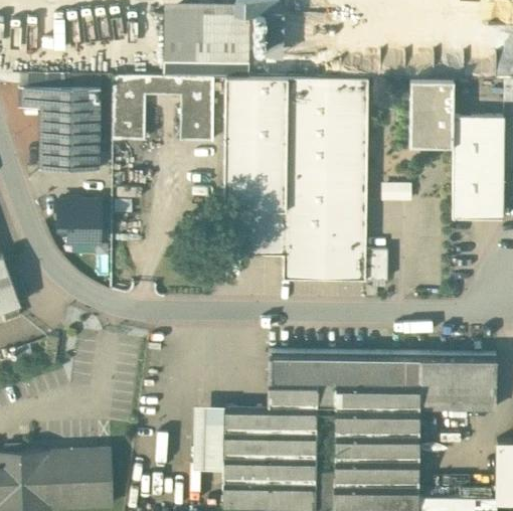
[(56,39),(98,39),(98,3),(80,4),(80,14),(57,14),(57,6),(5,6),(5,47),(42,47),(42,21),(55,21),(56,39)]
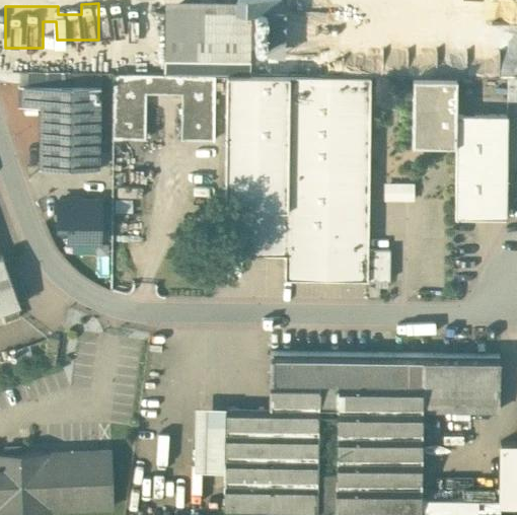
[(252,17),(167,15),(165,77),(216,78),(251,78),(252,17)]
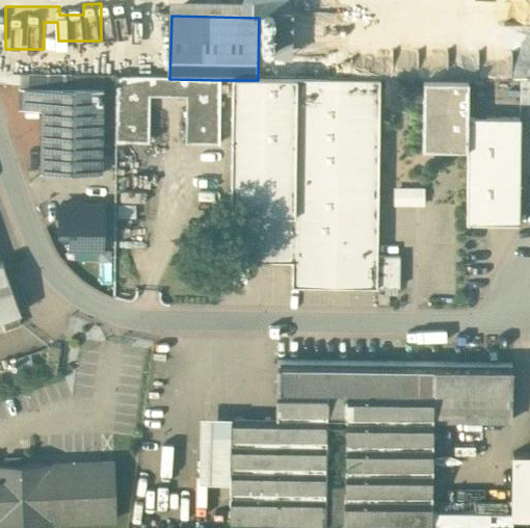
[(333,53),(265,52),(265,80),(333,81),(333,53)]
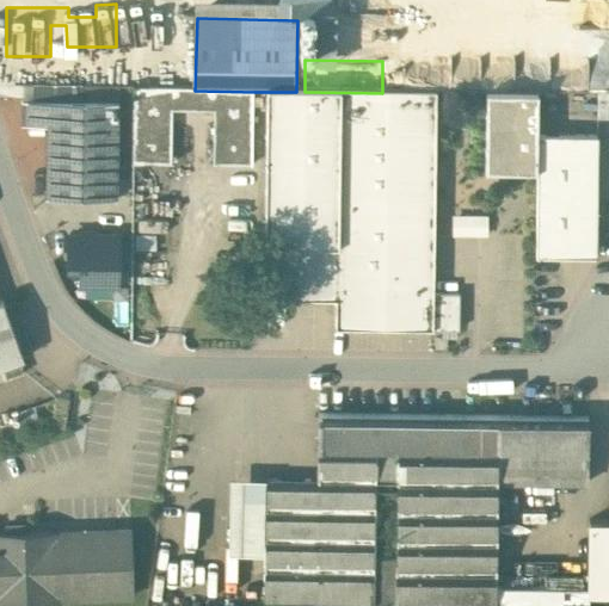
[(121,90),(35,90),(35,104),(120,105),(121,90)]
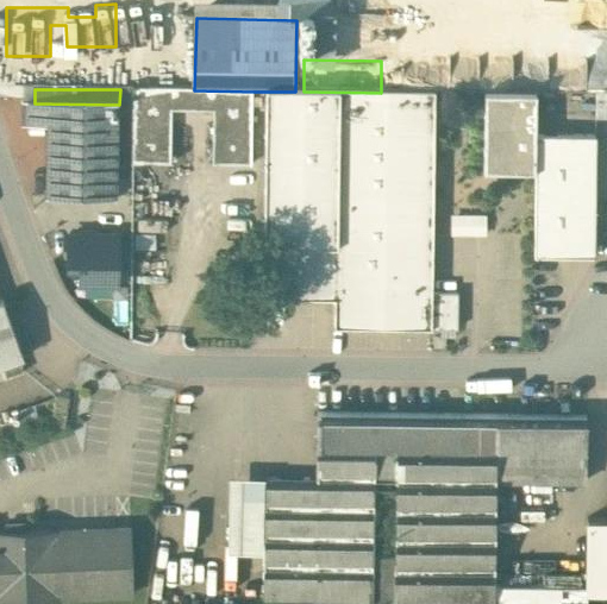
[(194,90),(135,90),(133,167),(173,167),(173,113),(214,113),(214,168),(252,168),(254,92),(194,90)]
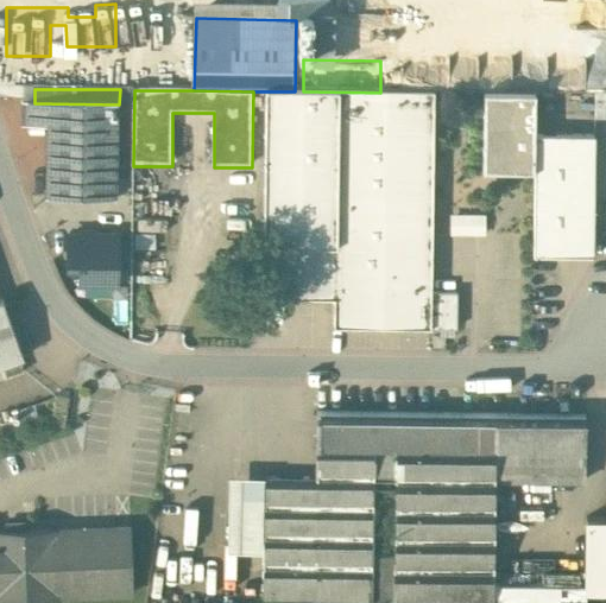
[(436,94),(267,91),(264,302),(336,302),(335,330),(433,331),(436,94)]
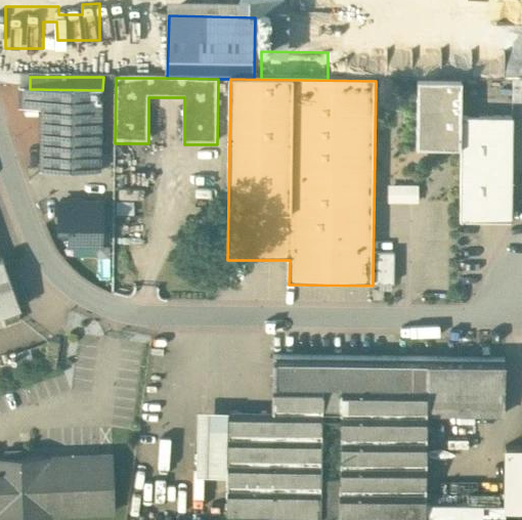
[(30,89),(20,89),(19,111),(41,111),(41,172),(101,173),(102,90),(30,89)]
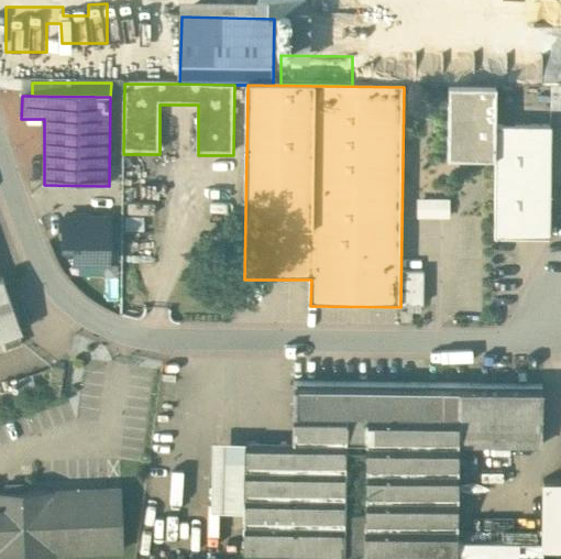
[(551,129),(496,128),(495,239),(550,240),(551,129)]
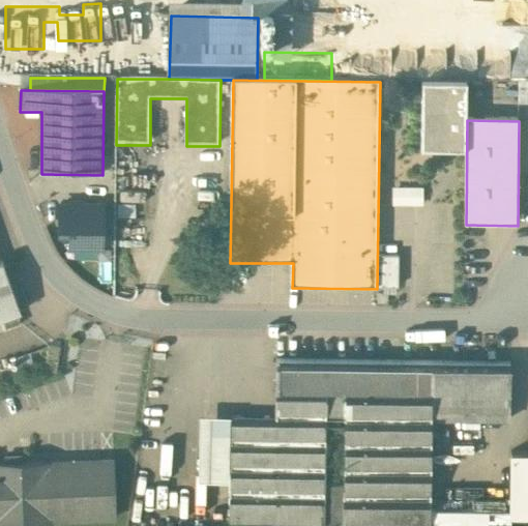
[(428,206),(427,188),(397,190),(397,207),(428,206)]
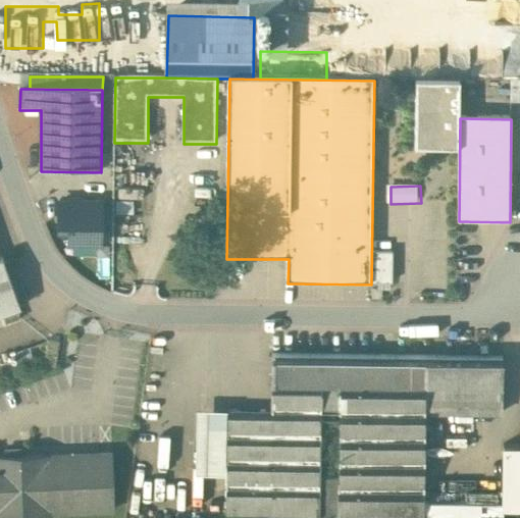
[(102,205),(60,204),(60,230),(71,230),(70,247),(101,247),(102,205)]
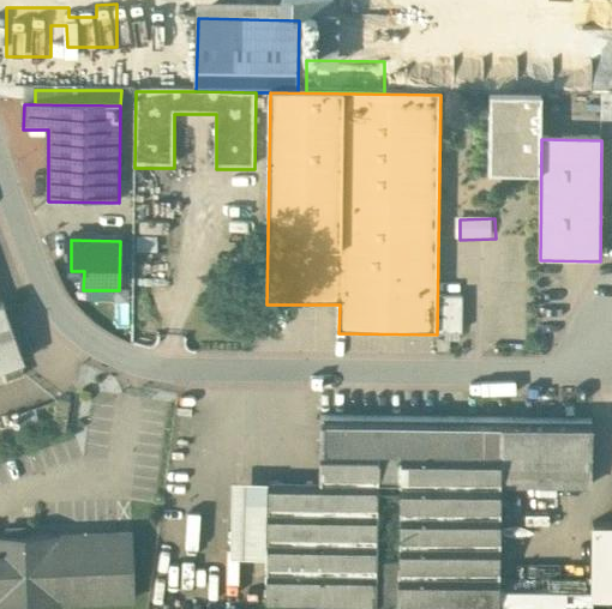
[(0,372),(25,363),(4,303),(3,305),(4,305),(0,306),(0,372)]
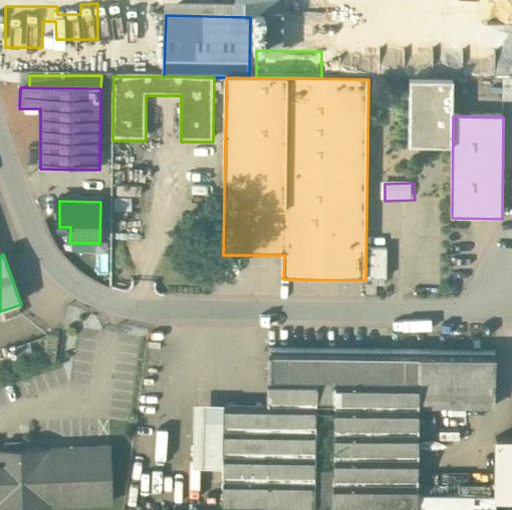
[(496,353),(269,351),(268,408),(225,407),(223,508),(321,509),(419,509),(419,508),(470,509),(472,507),(473,505),(473,499),(495,499),(494,505),(511,505),(511,442),(494,443),(493,498),(418,497),(420,409),(494,410),(496,353)]
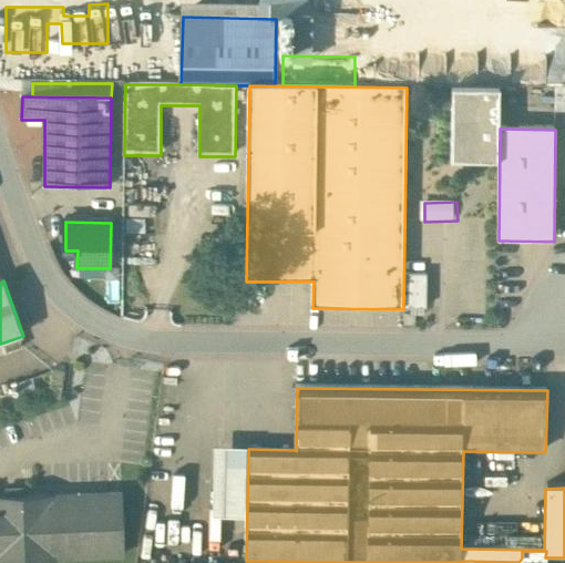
[(0,562),(53,561),(53,560),(124,556),(122,494),(51,498),(51,497),(0,498),(0,562)]
